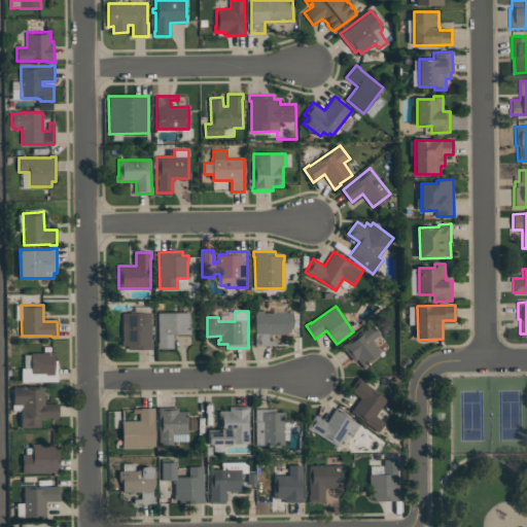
[(292,312),(293,328),(292,328),(292,332),(286,332),(286,334),(269,335),(269,341),(276,341),(276,346),(255,346),(255,313),(256,313),(256,311),(264,311),(264,313),(292,312)]
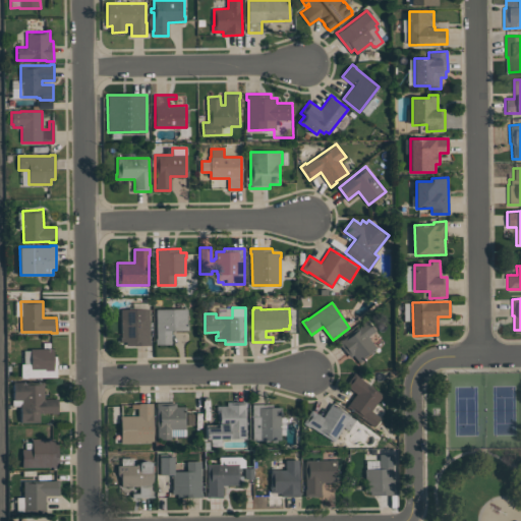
[(149,308),(149,341),(151,341),(151,345),(126,345),(126,342),(121,342),(121,309),(149,308)]
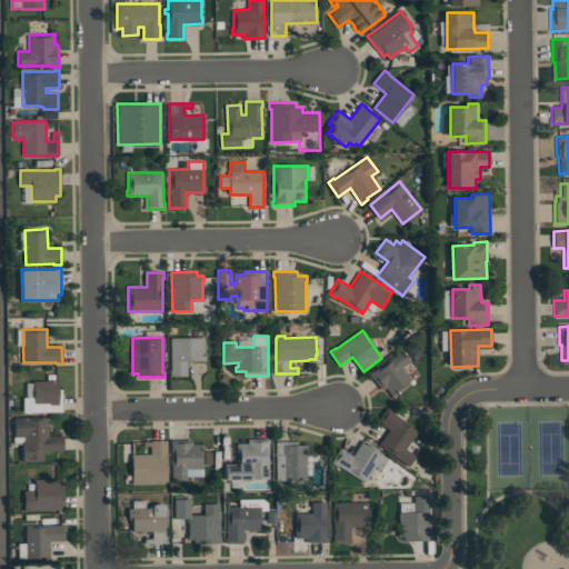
[(203,337),(203,355),(205,355),(206,360),(187,361),(187,376),(170,376),(170,369),(171,369),(170,338),(203,337)]
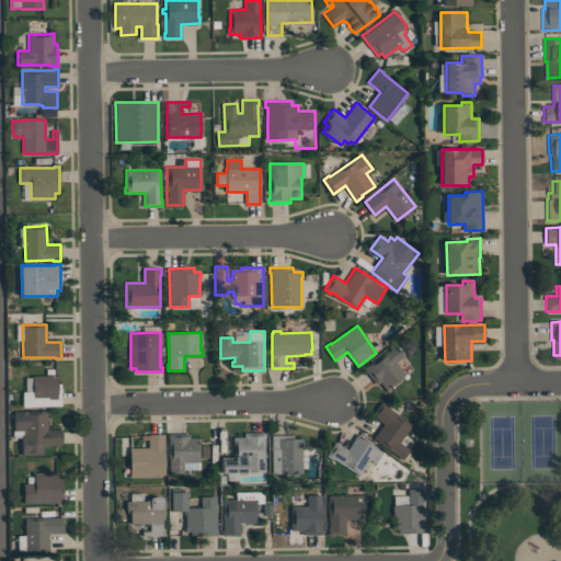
[(397,363),(407,375),(387,390),(380,382),(377,385),(364,368),(368,365),(369,366),(396,344),(404,356),(397,363)]
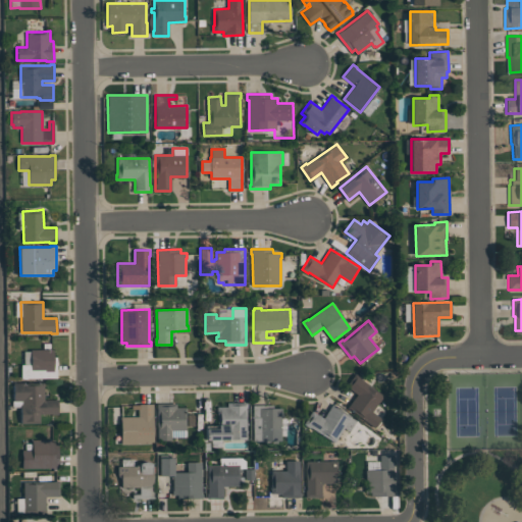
[(23,351),(31,351),(31,349),(53,349),(54,357),(57,357),(57,377),(27,378),(22,379),(22,378),(20,378),(20,364),(23,364),(23,351)]
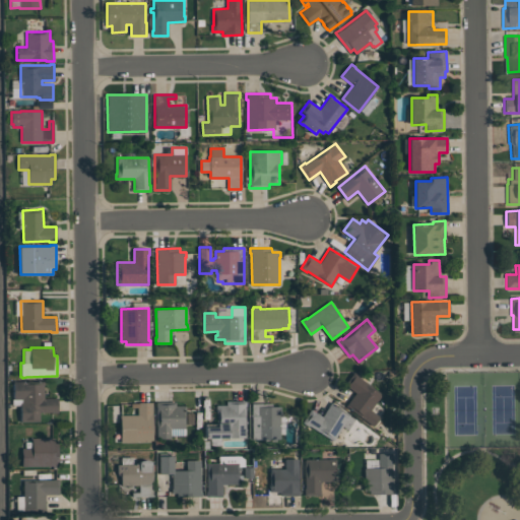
[(382,393),(371,409),(380,416),(374,426),(346,406),(355,392),(345,384),(354,372),(361,376),(360,377),(382,393)]
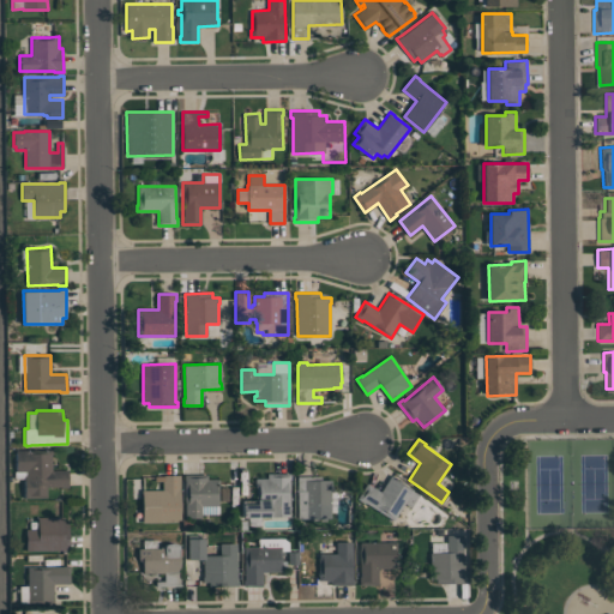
[(25,498),(24,479),(14,479),(14,471),(16,471),(16,469),(14,469),(14,462),(16,462),(16,461),(14,461),(14,453),(16,452),(16,451),(52,450),(52,470),(67,470),(68,487),(61,487),(47,487),(47,498),(25,498)]
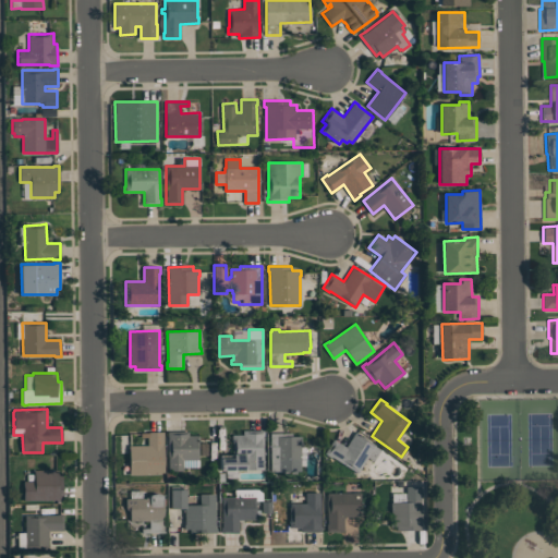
[(220,470),(219,459),(233,459),(233,441),(232,441),(232,435),(243,435),(243,431),(264,431),(264,436),(263,436),(263,470),(237,470),(237,478),(226,478),(226,470),(220,470)]
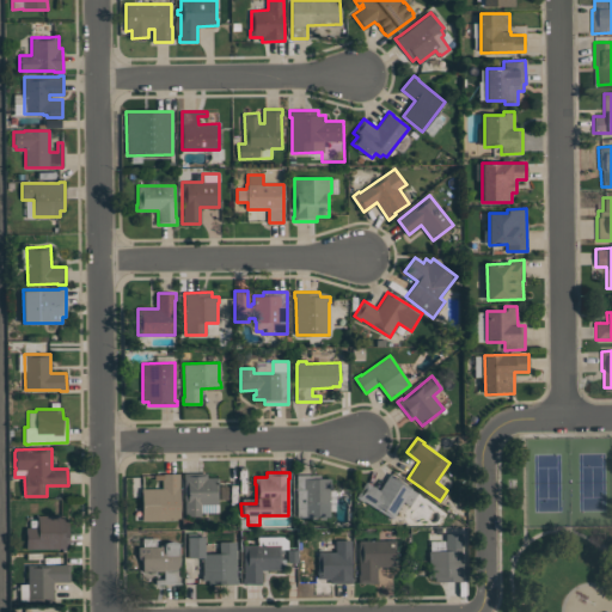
[(179,473),(179,519),(170,519),(170,521),(141,521),(141,489),(161,489),(161,479),(154,479),(154,475),(161,475),(161,473),(179,473)]
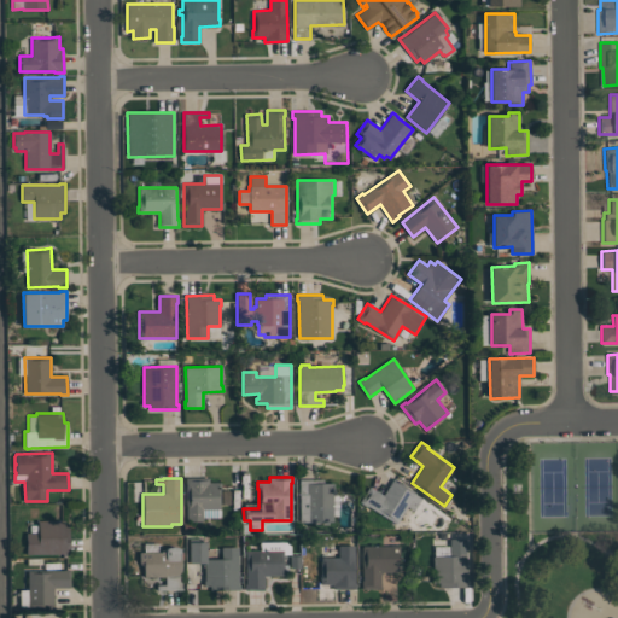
[(187,522),(186,483),(185,483),(185,478),(209,478),(209,482),(221,482),(221,489),(220,489),(220,509),(203,509),(203,522),(187,522)]
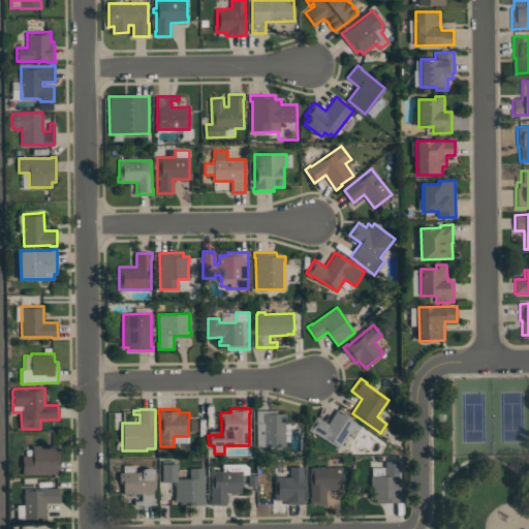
[(308,430),(316,416),(328,424),(338,409),(356,421),(355,423),(361,427),(354,437),(348,433),(339,448),(315,433),(314,434),(308,430)]
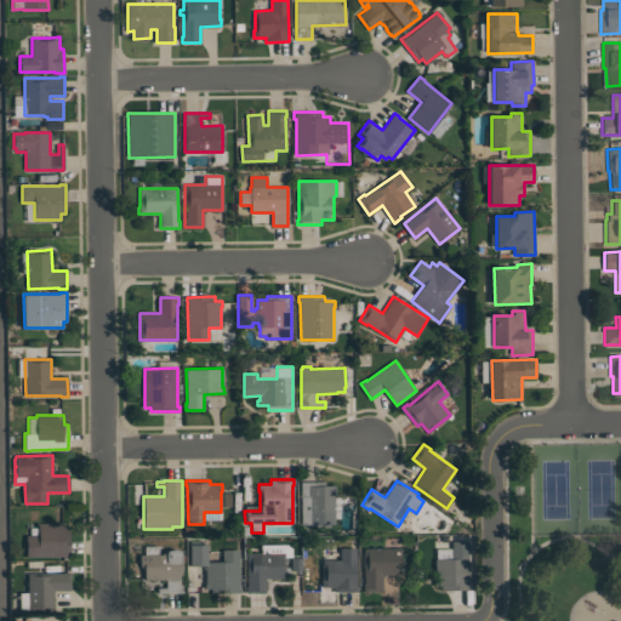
[(301,524),(301,482),(325,482),(325,485),(334,485),(335,497),(340,497),(340,503),(341,503),(341,512),(340,512),(340,518),(335,518),(335,524),(301,524)]
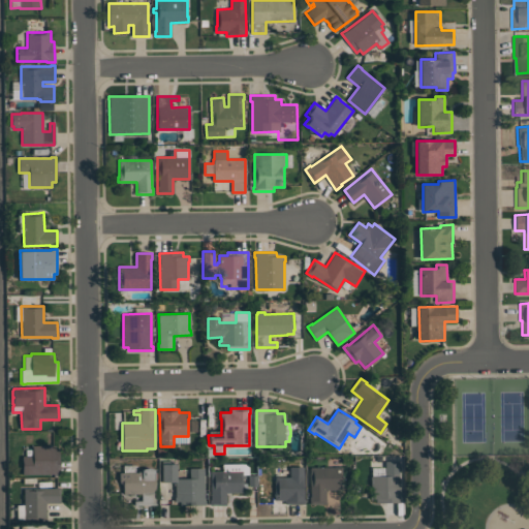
[(22,474),(22,456),(32,456),(32,445),(55,445),(55,450),(59,450),(60,473),(22,474)]
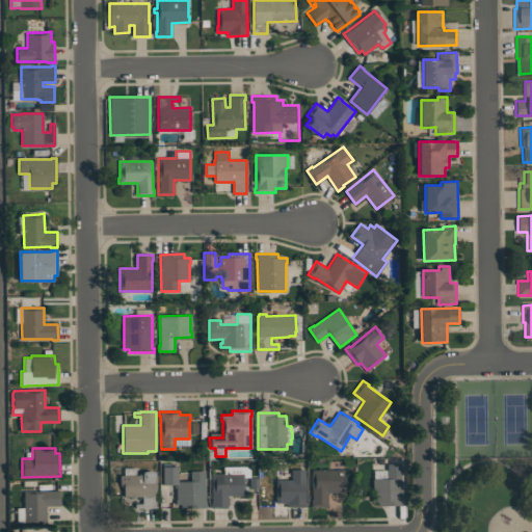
[(401,463),(401,504),(402,504),(402,505),(378,505),(378,501),(372,501),(372,497),(373,497),(373,479),(374,479),(374,470),(388,470),(388,463),(401,463)]
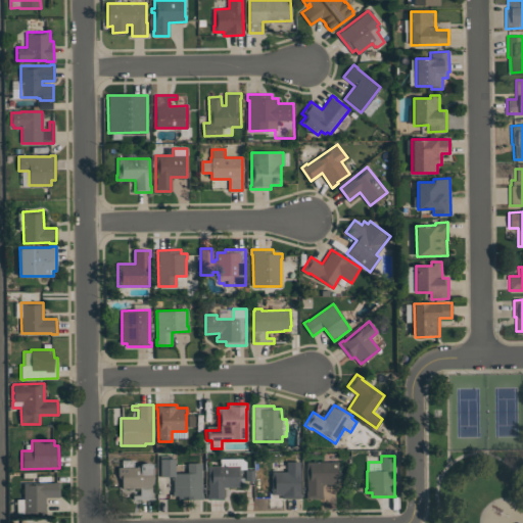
[(272,472),(284,472),(284,457),(295,457),(295,458),(299,458),(300,493),(301,493),(301,498),(282,498),(281,494),(271,494),(271,489),(272,489),(272,472)]
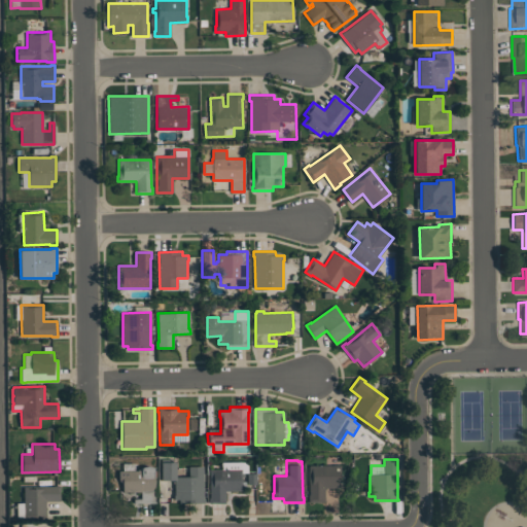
[(203,466),(204,499),(204,503),(180,503),(180,499),(174,499),(174,495),(175,495),(175,480),(162,481),(162,462),(176,462),(176,477),(189,477),(189,466),(203,466)]
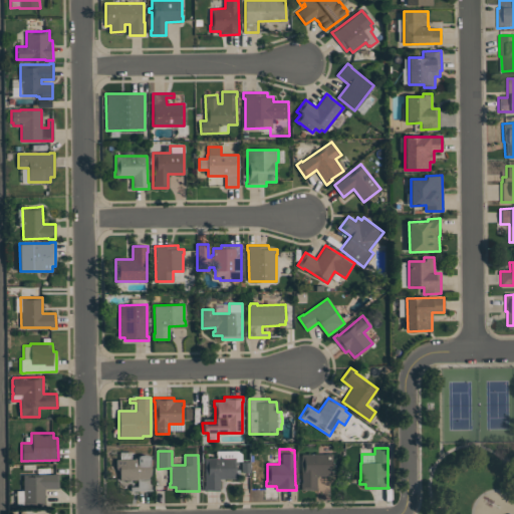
[(237,451),(238,452),(239,453),(240,453),(241,454),(242,455),(242,461),(235,461),(236,473),(236,479),(219,479),(219,491),(204,491),(204,486),(205,486),(205,458),(216,458),(216,451),(235,451),(237,451)]
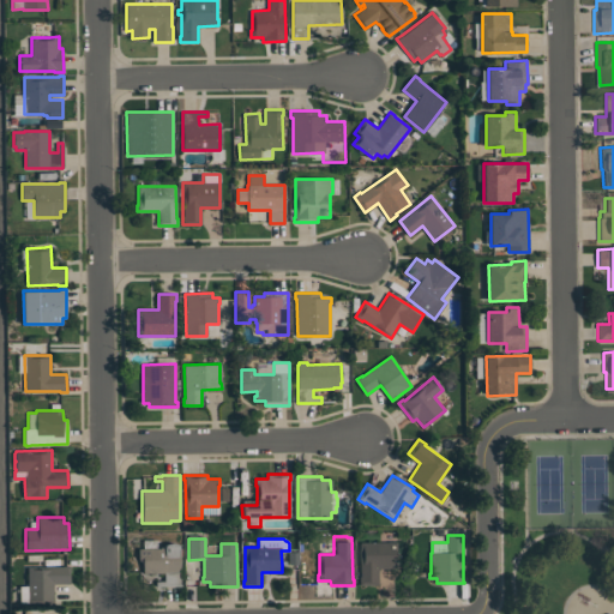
[(164,546),(167,545),(168,543),(170,543),(172,543),(174,543),(176,543),(178,545),(179,545),(180,555),(180,587),(156,587),(156,582),(164,582),(164,573),(143,573),(143,558),(138,558),(138,548),(144,548),(144,540),(157,540),(157,548),(160,548),(163,546),(164,546)]
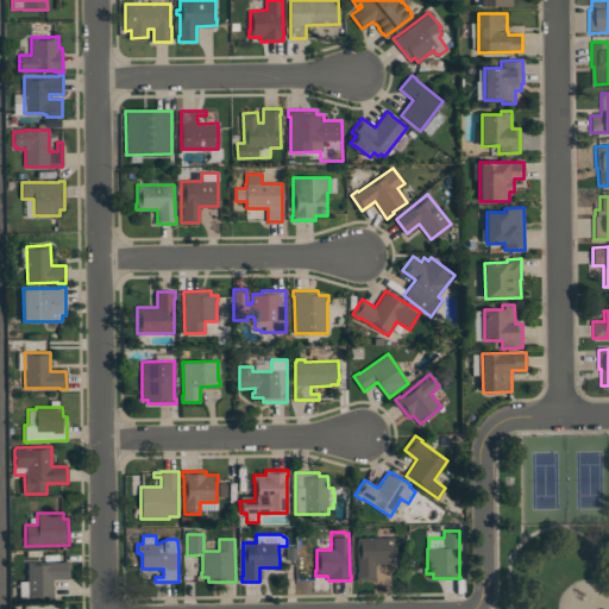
[(394,538),(394,558),(395,558),(395,564),(375,564),(375,581),(357,581),(357,571),(358,571),(357,538),(394,538)]
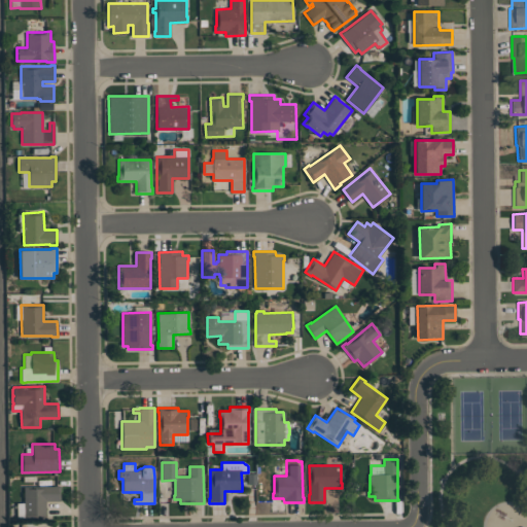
[(23,487),(60,486),(60,500),(45,501),(45,518),(24,518),(23,487)]
